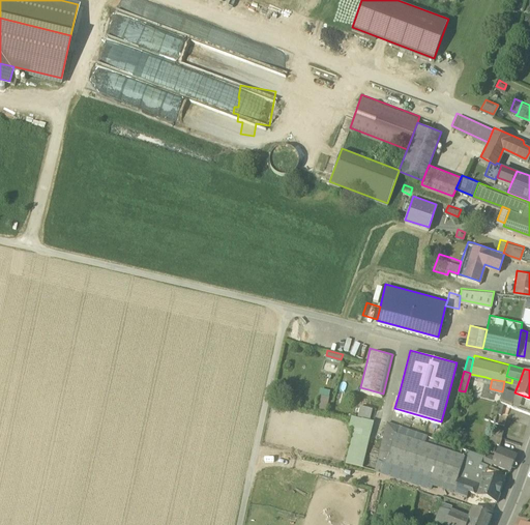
[(503,387),(509,390),(511,383),(504,381),(503,387)]
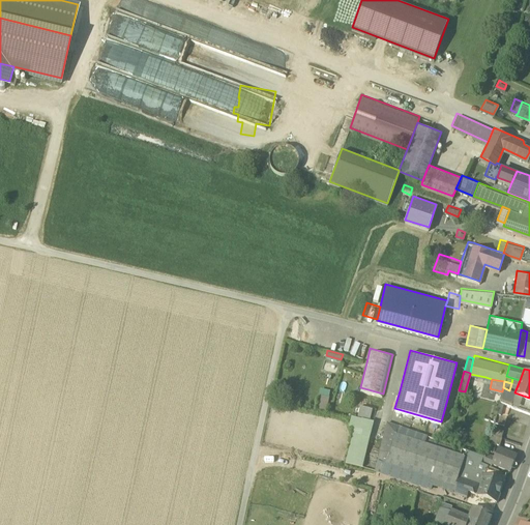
[(326,411),(331,387),(320,385),(315,409),(326,411)]
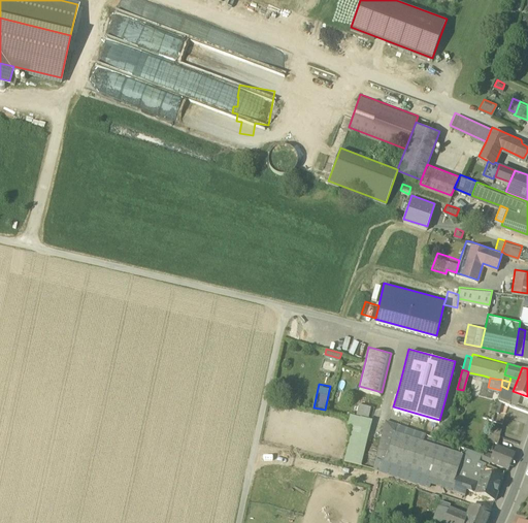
[(500,390),(497,397),(508,401),(527,409),(527,396),(513,391),(507,389),(501,386),(500,390)]
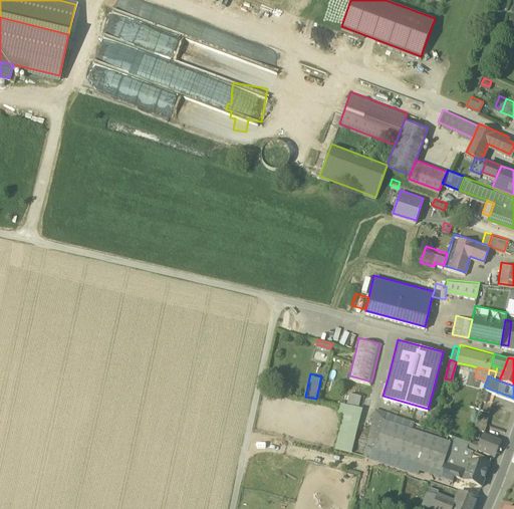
[(491,401),(495,391),(484,387),(482,398),(491,401)]
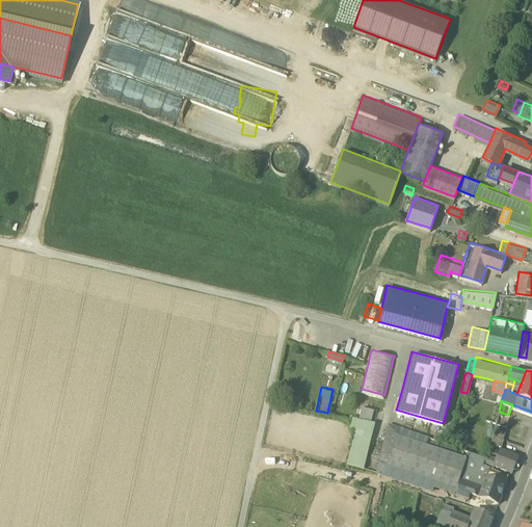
[(374,407),(362,405),(358,417),(371,420),(374,407)]
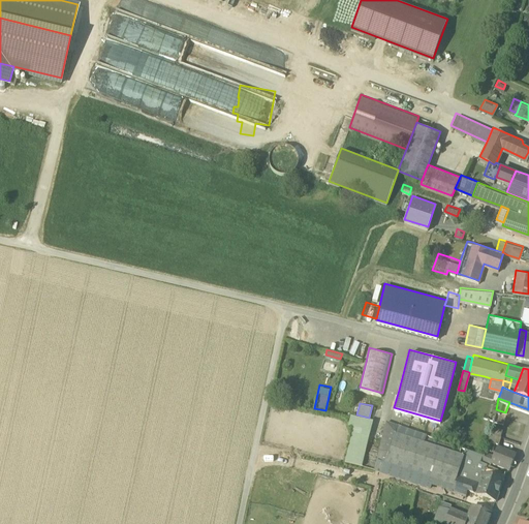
[(352,425),(345,457),(363,461),(372,420),(349,415),(347,424),(352,425)]
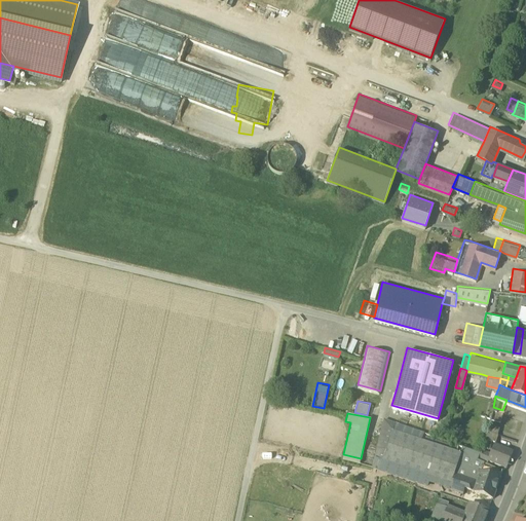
[(375,454),(382,457),(392,428),(395,420),(384,416),(382,421),(375,451),(375,454)]
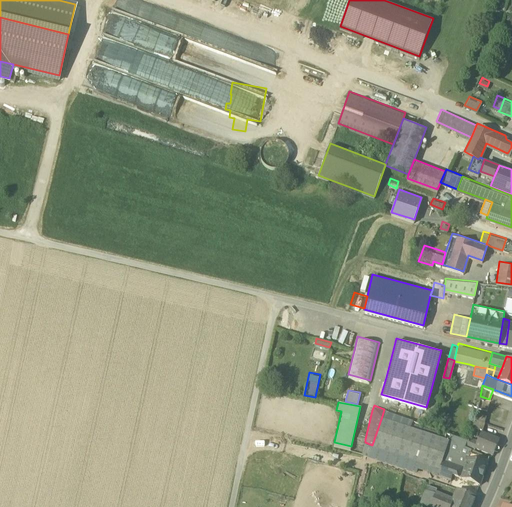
[(384,409),(382,416),(411,426),(413,419),(384,409)]
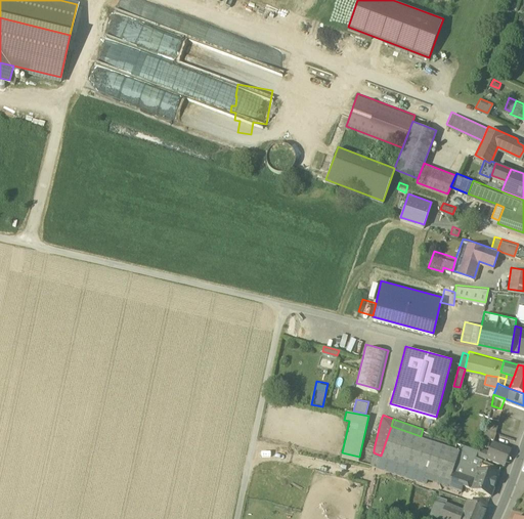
[(487,420),(485,426),(495,430),(497,423),(487,420)]
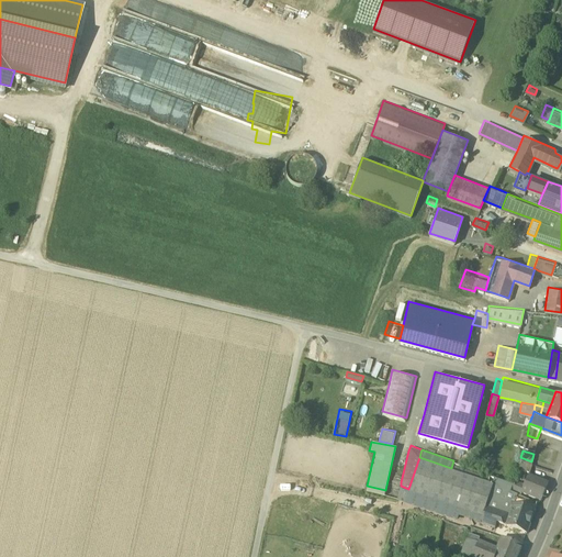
[(492,481),(451,468),(419,457),(408,489),(482,513),(486,503),(491,492),(489,491),(492,481)]
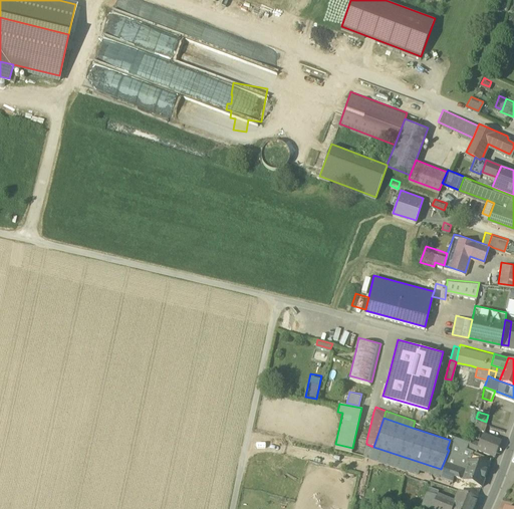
[(485,428),(486,422),(476,418),(474,424),(485,428)]
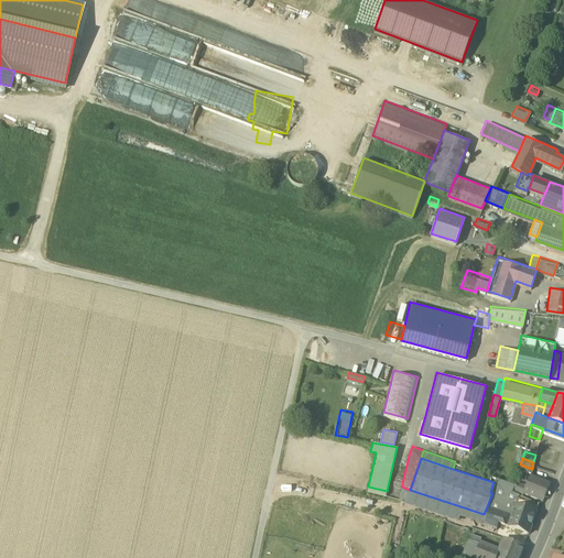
[(523,489),(542,496),(549,480),(530,472),(525,483),(523,489)]
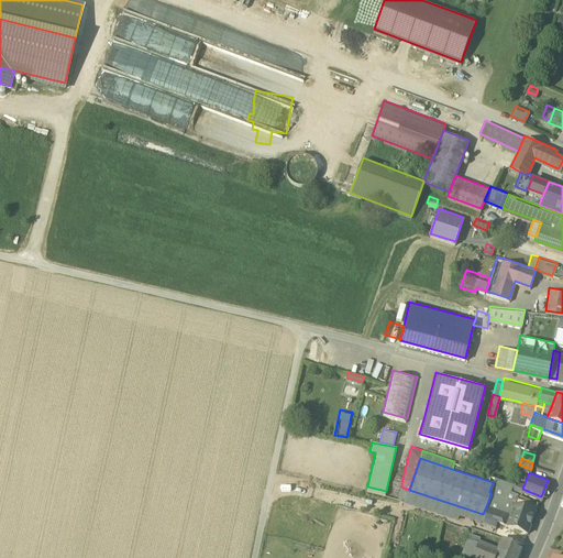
[(489,492),(492,493),(508,498),(510,491),(517,494),(518,492),(511,489),(514,482),(495,476),(493,482),(489,492)]
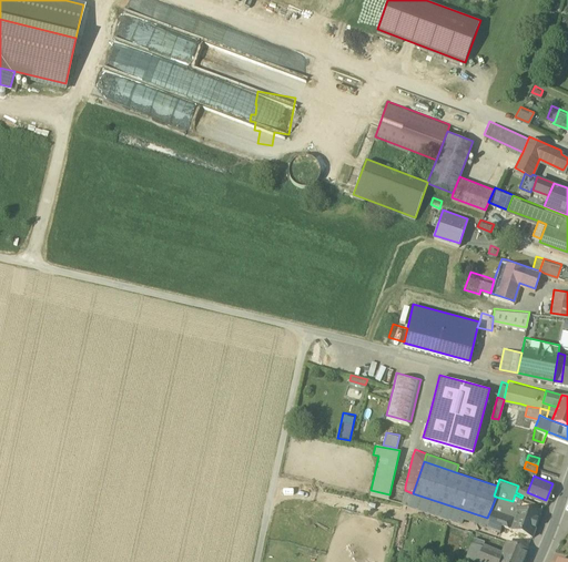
[(523,496),(526,497),(527,493),(527,492),(529,487),(519,482),(518,486),(516,492),(523,496)]
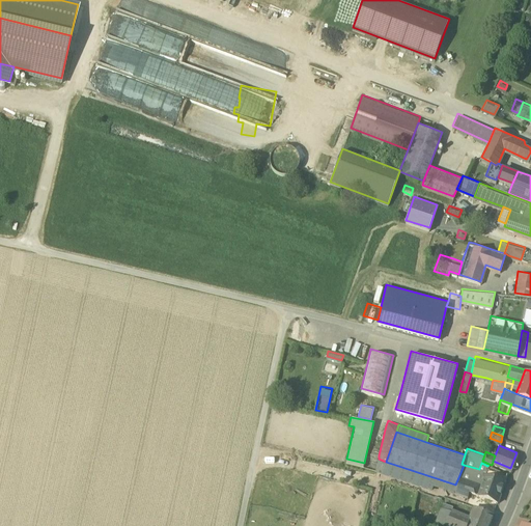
[(432,483),(454,491),(455,485),(386,462),(379,459),(376,465),(375,469),(430,487),(432,483)]
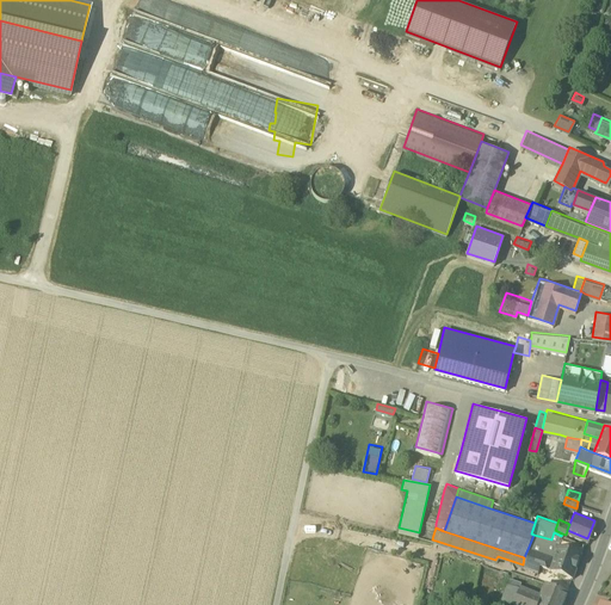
[(562,533),(561,536),(554,532),(551,539),(547,553),(543,551),(539,563),(572,574),(584,543),(566,535),(562,533)]
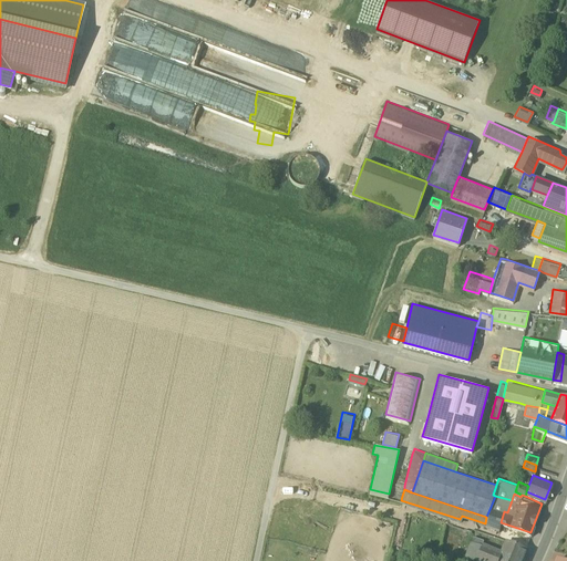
[(507,512),(512,500),(495,496),(491,507),(504,511),(507,512)]
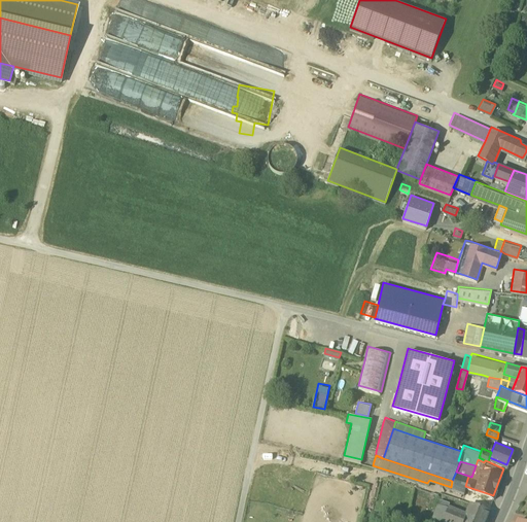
[(465,486),(468,476),(456,472),(452,481),(451,487),(463,491),(465,486)]
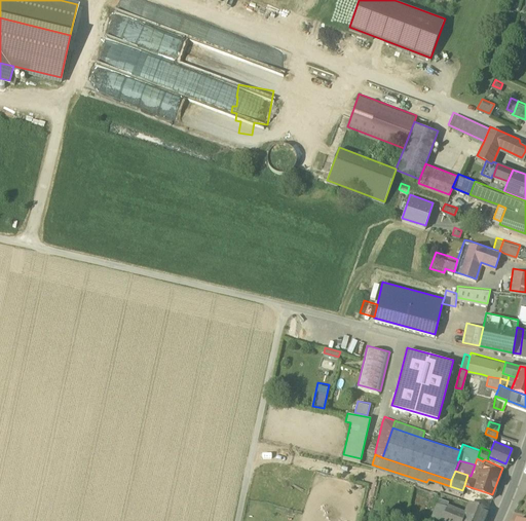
[(439,495),(437,500),(446,505),(448,499),(439,495)]
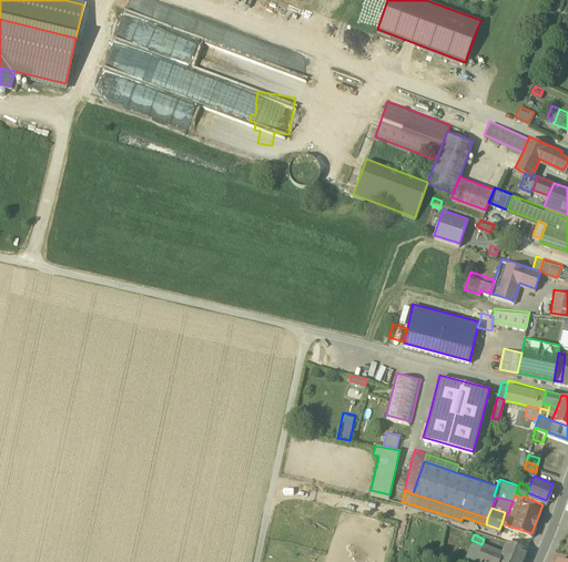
[(499,560),(503,561),(520,561),(527,548),(507,539),(501,552),(498,560),(499,560)]
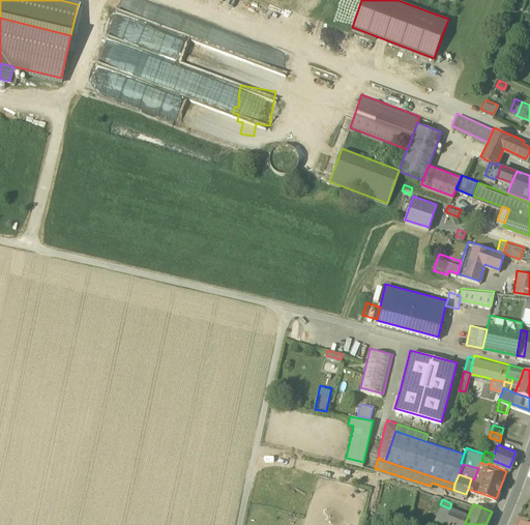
[(445,521),(449,508),(440,504),(435,518),(445,521)]
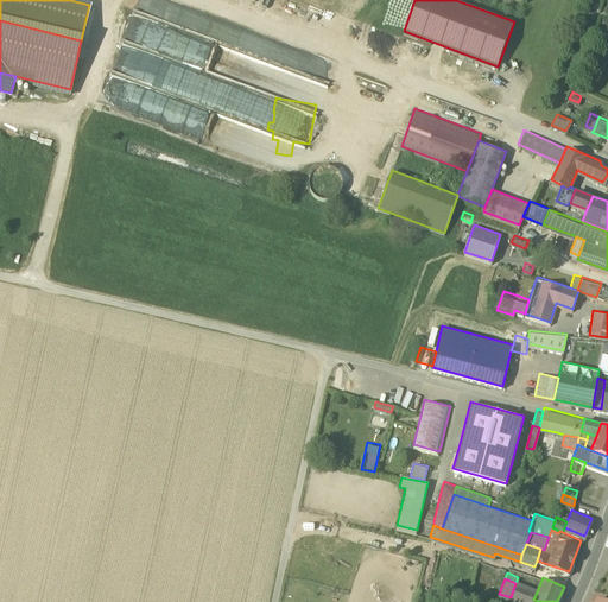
[(537,591),(515,583),(511,597),(520,601),(533,601),(534,600),(533,600),(537,591)]
